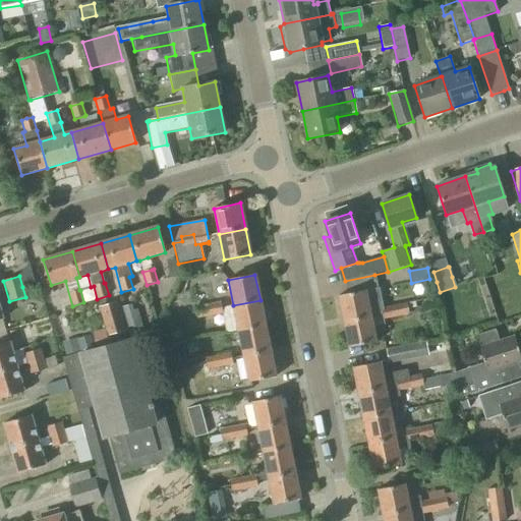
[(347,294),(339,296),(344,322),(370,316),(383,314),(382,308),(383,307),(380,288),(378,288),(365,291),(347,294)]
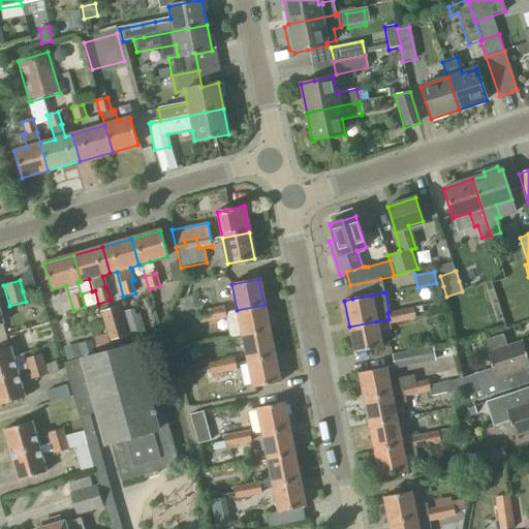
[(242,336),(270,331),(265,305),(237,310),(242,336)]
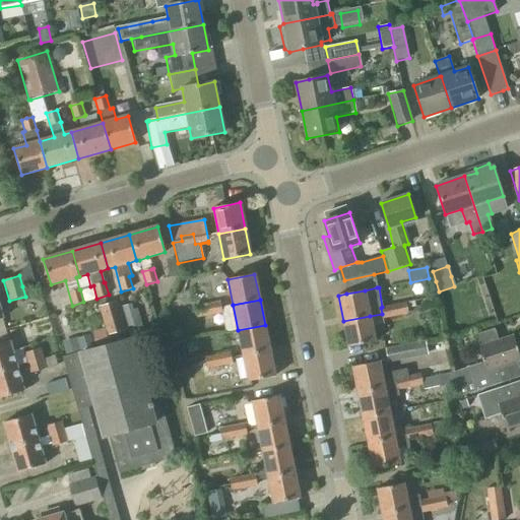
[(122,318),(117,302),(99,307),(107,336),(124,331),(126,339),(144,334),(138,313),(122,318)]
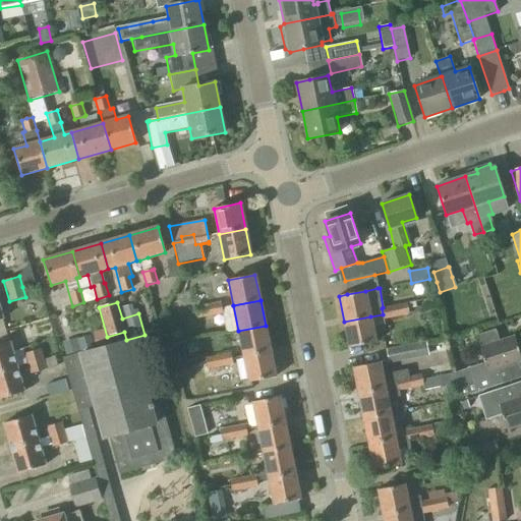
[(210,316),(223,314),(221,302),(208,304),(210,316)]
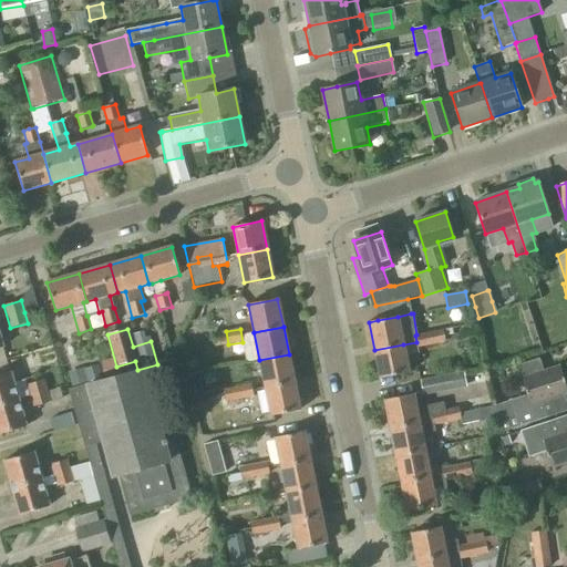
[(443,330),(429,332),(431,346),(445,342),(443,330)]
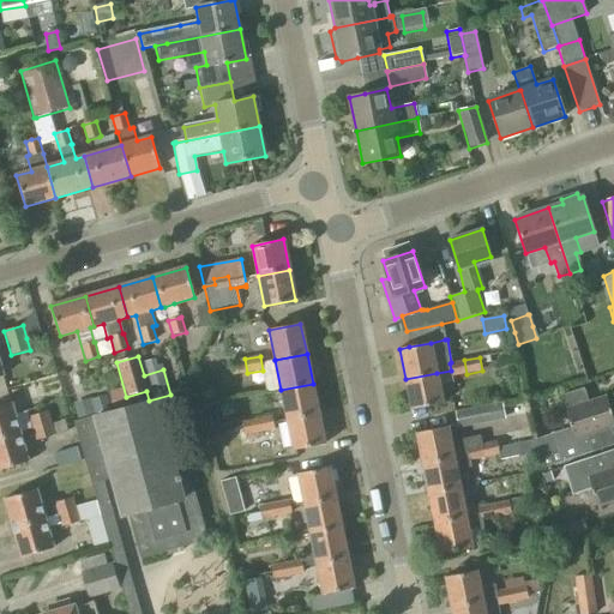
[(233,375),(247,373),(245,359),(230,362),(232,369),(233,375)]
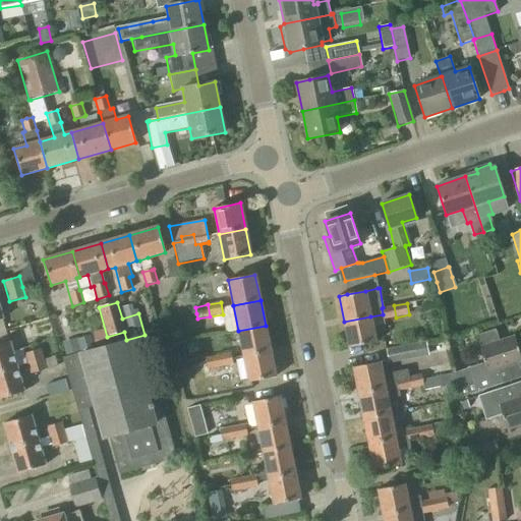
[(384,320),(396,317),(394,305),(383,307),(382,308),(384,320)]
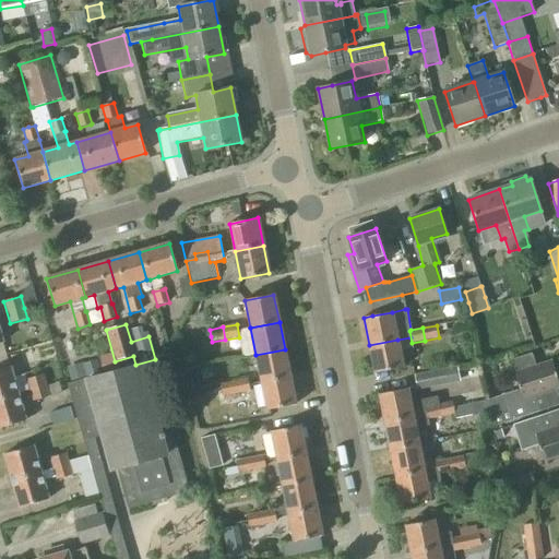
[(375,373),(403,367),(397,340),(369,345),(375,373)]
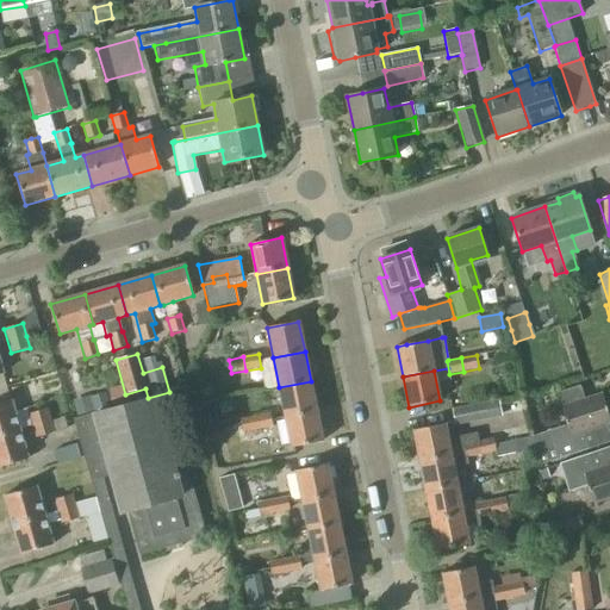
[(285,417),(317,411),(311,381),(279,387),(285,417)]
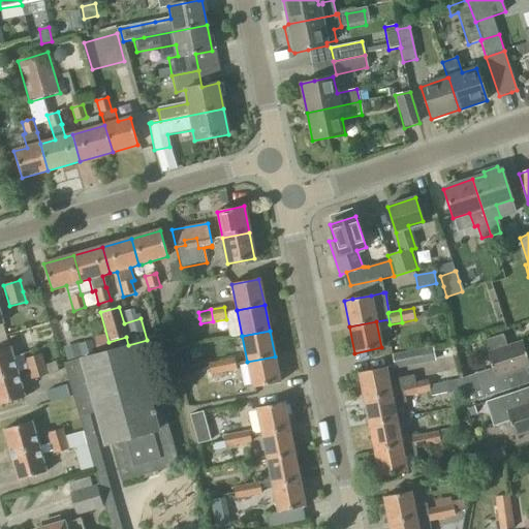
[(492,369),(475,374),(484,399),(509,390),(505,375),(524,369),(527,368),(528,367),(528,363),(522,342),(507,346),(503,334),(483,341),(487,353),(492,369)]
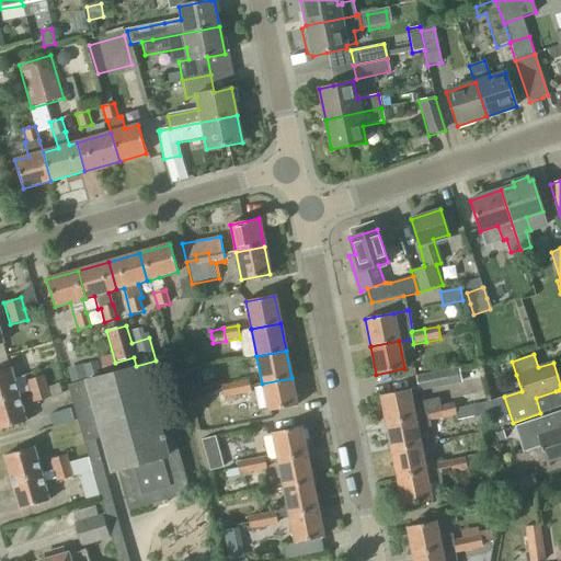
[(194,355),(184,358),(187,368),(196,365),(194,355)]
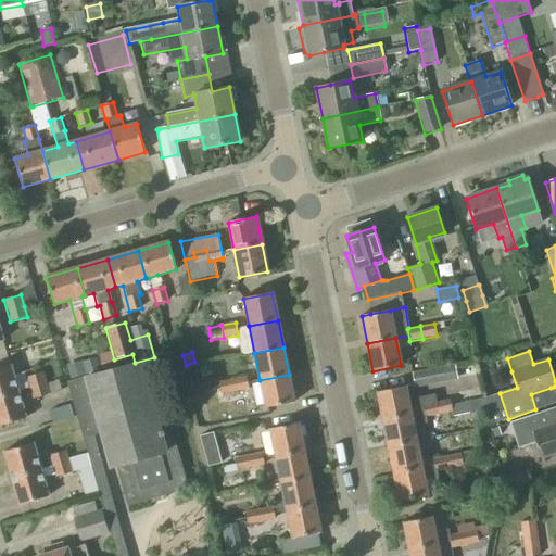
[(70,379),(84,375),(80,363),(66,367),(70,379)]
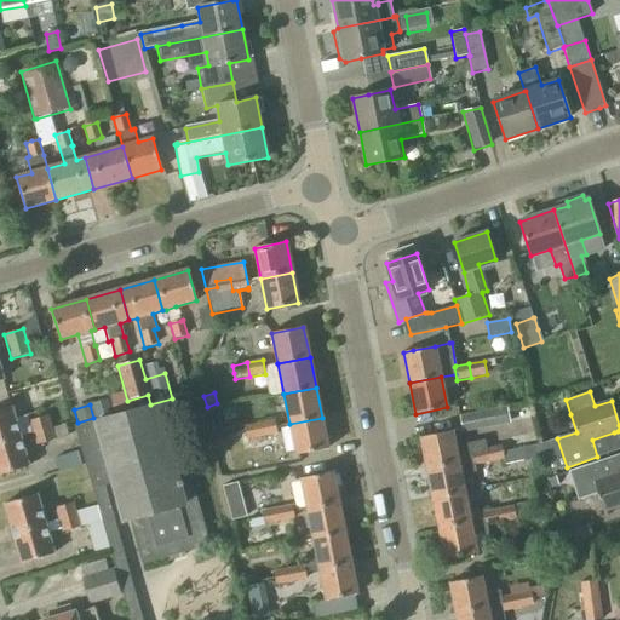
[(97,420),(74,426),(92,489),(104,486),(114,483),(125,522),(130,521),(142,564),(144,564),(166,558),(201,547),(210,546),(210,544),(190,476),(185,459),(172,463),(155,405),(97,420)]
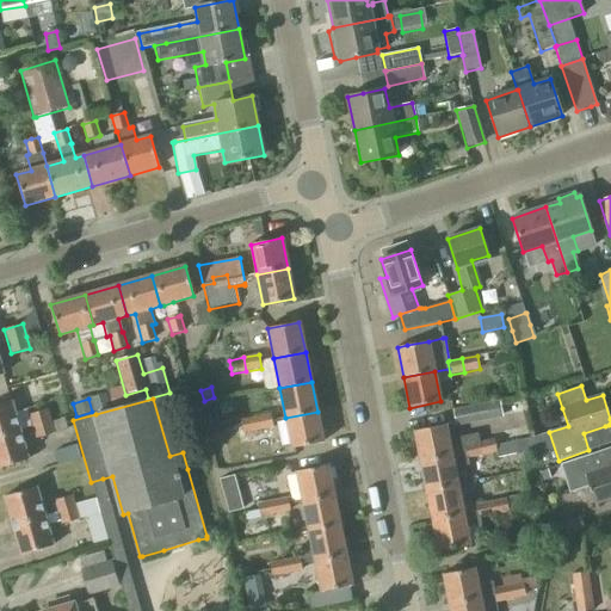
[(0,436),(19,431),(11,402),(0,405),(0,436)]
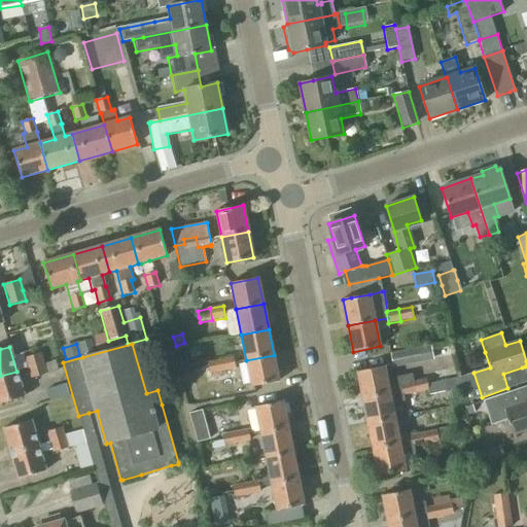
[(392,369),(422,362),(420,348),(390,353),(392,369)]
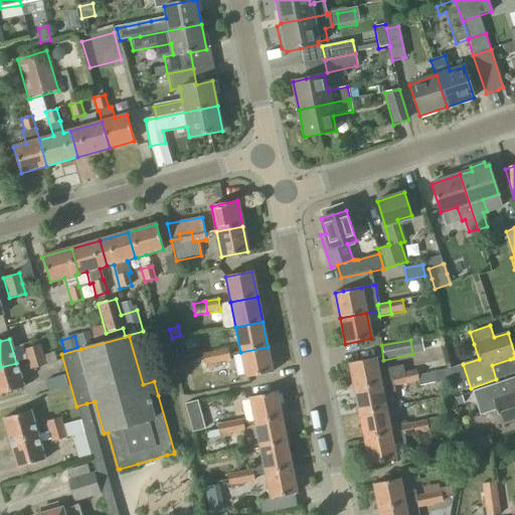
[(42,355),(39,345),(24,350),(27,359),(42,355)]
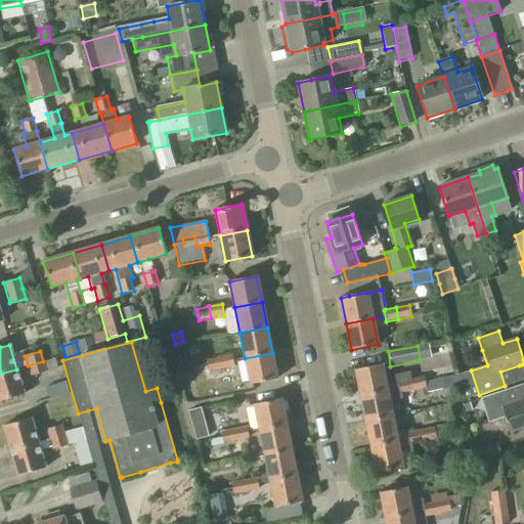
[(250,384),(277,379),(272,353),(245,358),(250,384)]
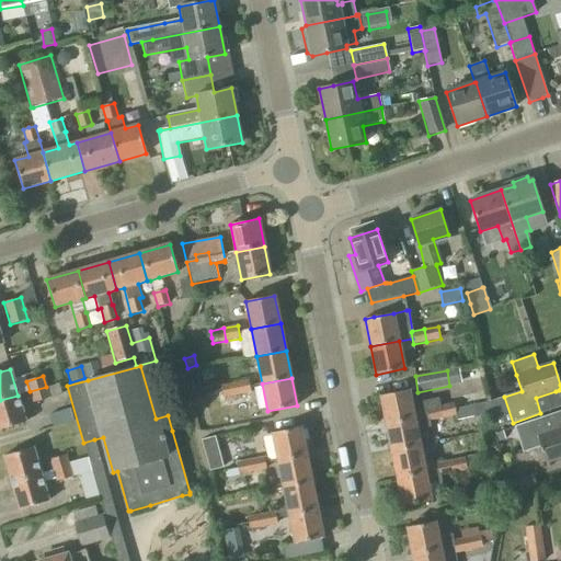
[(237,396),(251,392),(248,380),(235,382),(237,396)]
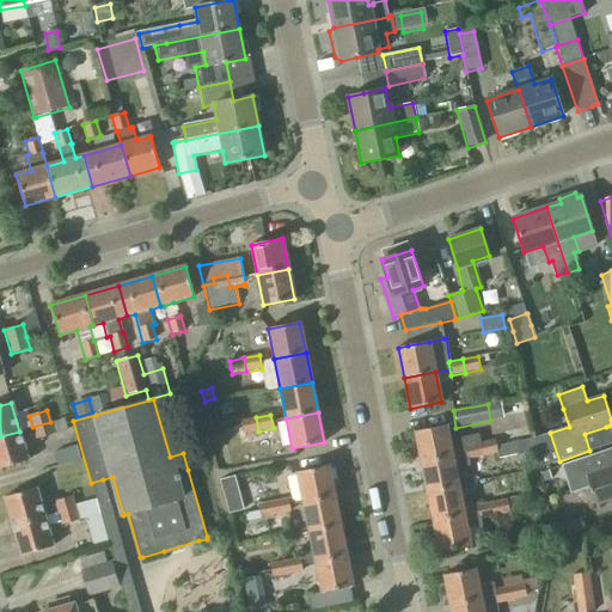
[(258,432),(256,417),(242,421),(244,434),(258,432)]
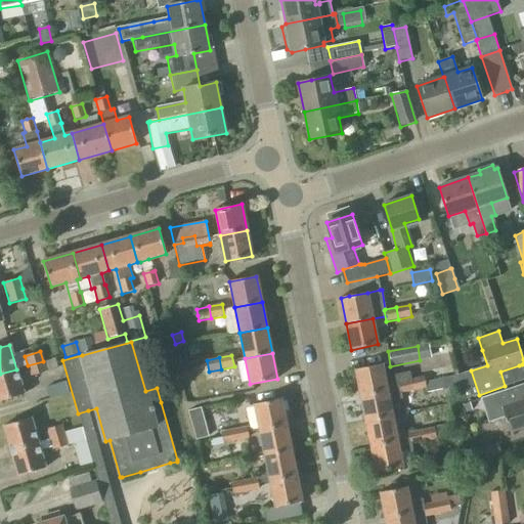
[(58,368),(55,358),(43,361),(28,365),(31,377),(47,372),(58,368)]
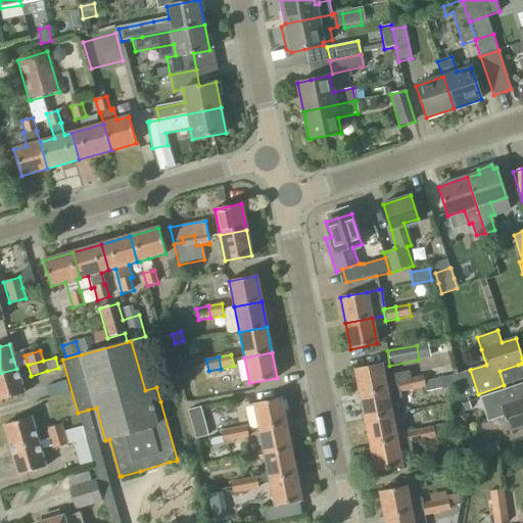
[(411,380),(411,378),(409,371),(384,376),(381,364),(354,369),(360,395),(398,387),(399,392),(413,390),(411,380)]
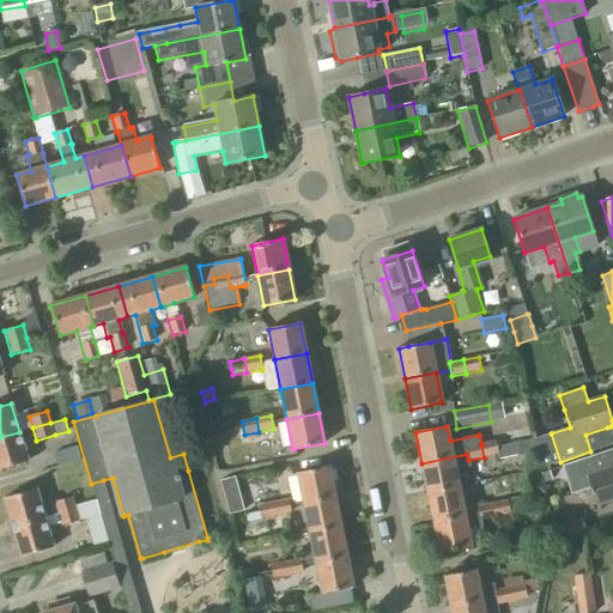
[(0,468),(28,461),(19,432),(0,437),(0,468)]
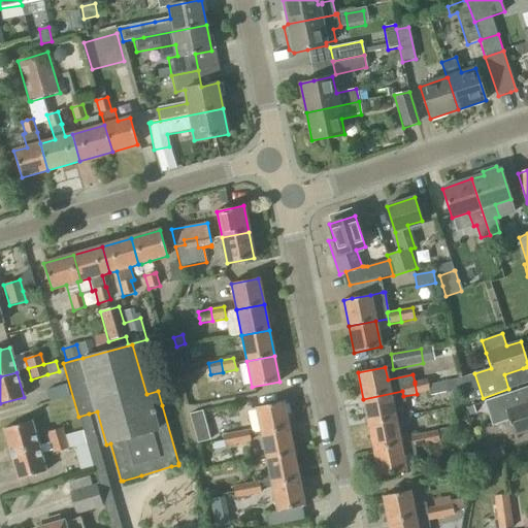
[(527,387),(484,401),(492,426),(508,421),(514,436),(527,431),(527,387)]
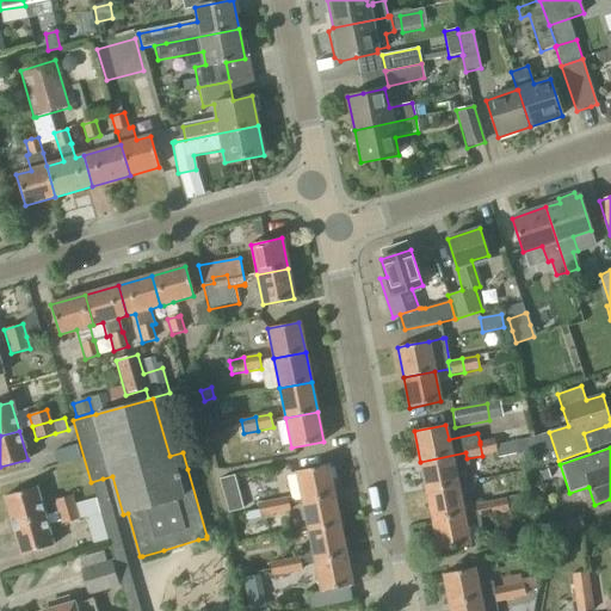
[(467,458),(466,452),(420,462),(426,491),(457,485),(455,469),(469,467),(467,458)]
